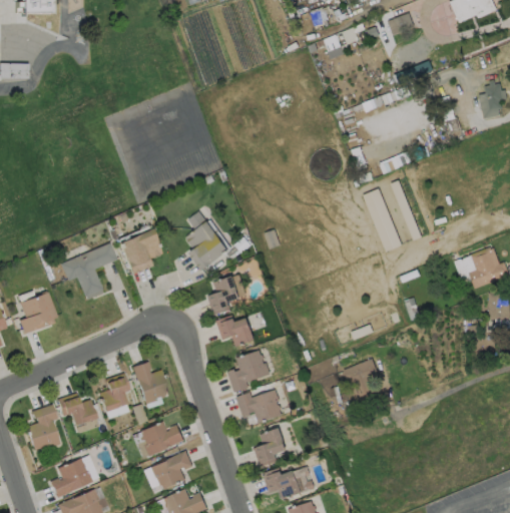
[(25,0),(25,14),(54,14),(54,0),(25,0)]
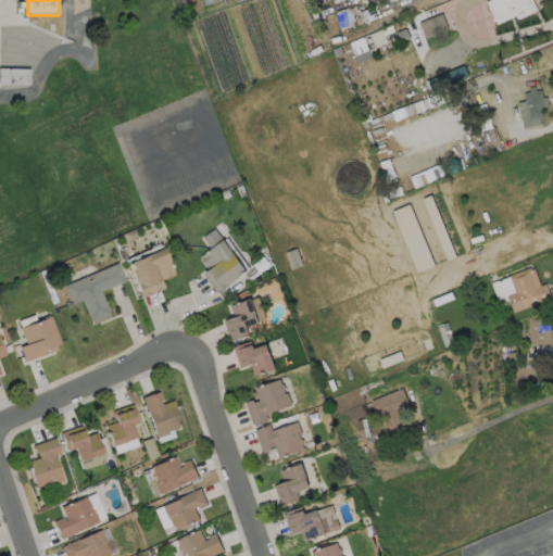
[(535,0),(539,10),(519,19),(517,15),(499,24),(488,1),(490,0),(535,0)]
